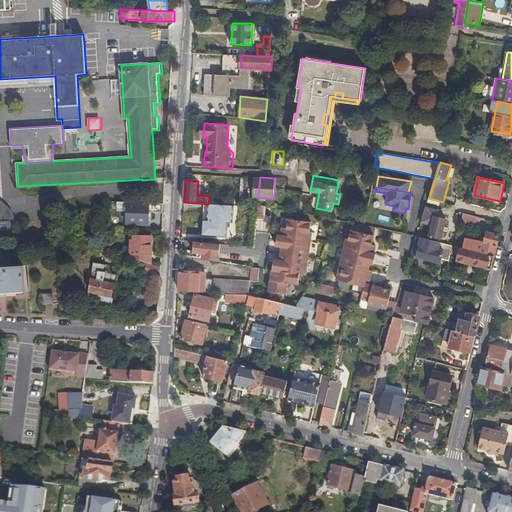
[(163,213),(164,204),(118,202),(117,206),(127,207),(127,211),(127,223),(148,224),(148,211),(152,212),(163,213)]
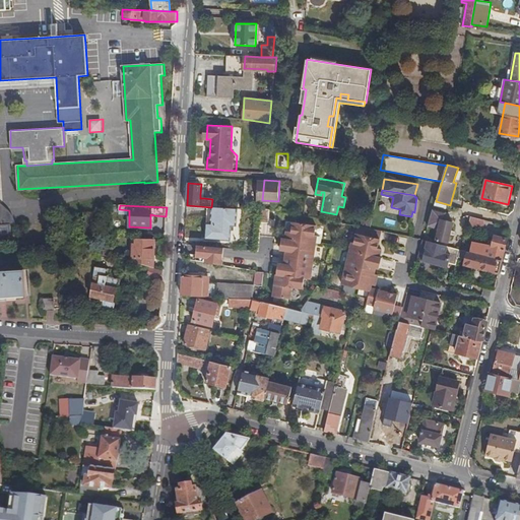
[(230,208),(212,206),(211,223),(206,222),(205,239),(231,240),(232,225),(237,225),(238,208),(230,208)]
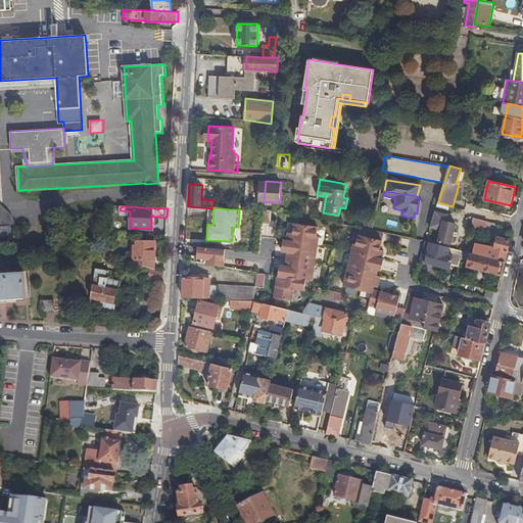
[(263,211),(262,224),(271,225),(272,209),(263,208),(263,211)]
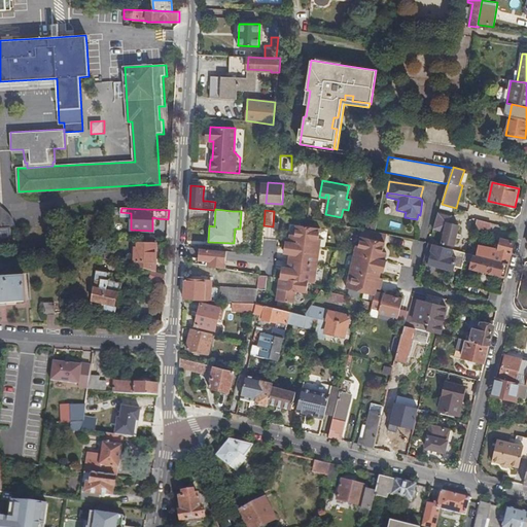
[(452,215),(438,212),(434,227),(445,231),(443,243),(454,245),(459,225),(450,223),(452,215)]
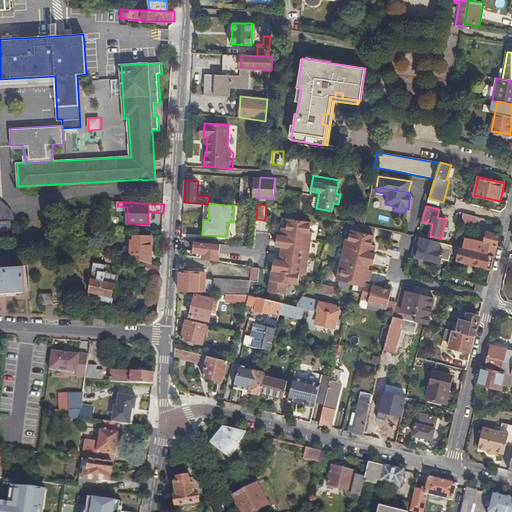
[(478,216),(464,212),(462,221),(475,225),(478,216)]
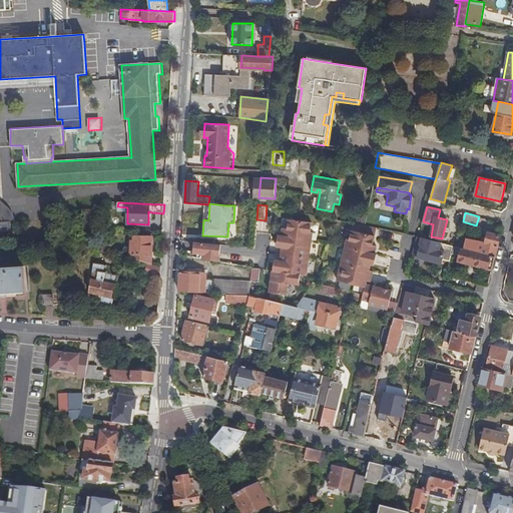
[(275,261),(273,273),(300,280),(301,275),(307,276),(313,232),(311,231),(312,222),(289,219),(288,228),(283,227),(282,236),(278,235),(277,245),(283,246),(281,261),(275,261)]
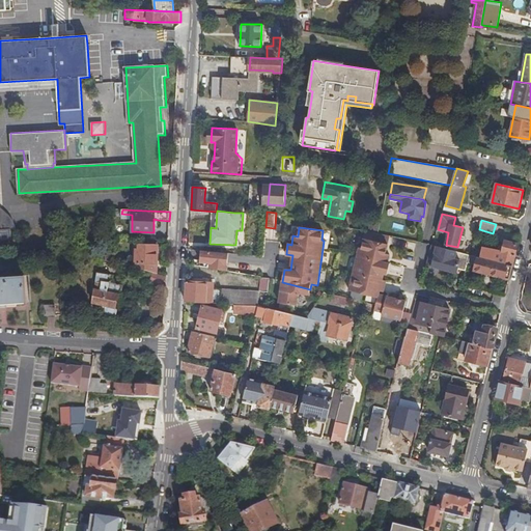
[(0,229),(0,241),(10,241),(10,229),(0,229)]
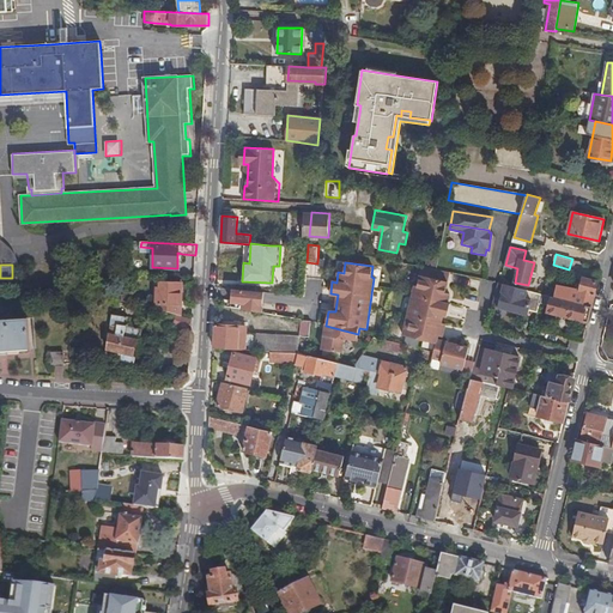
[(445,354),(467,358),(469,347),(437,339),(438,335),(443,337),(445,323),(441,322),(443,315),(447,316),(450,304),(448,303),(450,293),(445,292),(450,272),(436,269),(422,267),(417,285),(414,285),(404,335),(436,343),(434,352),(445,354)]
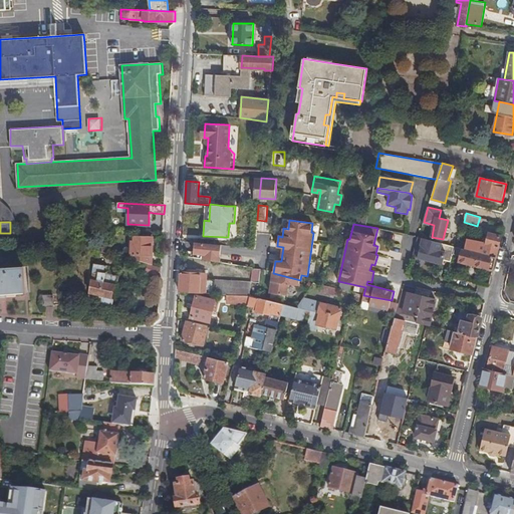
[(496,257),(502,236),(489,233),(488,239),(487,240),(485,242),(484,246),(468,242),(466,250),(496,257)]
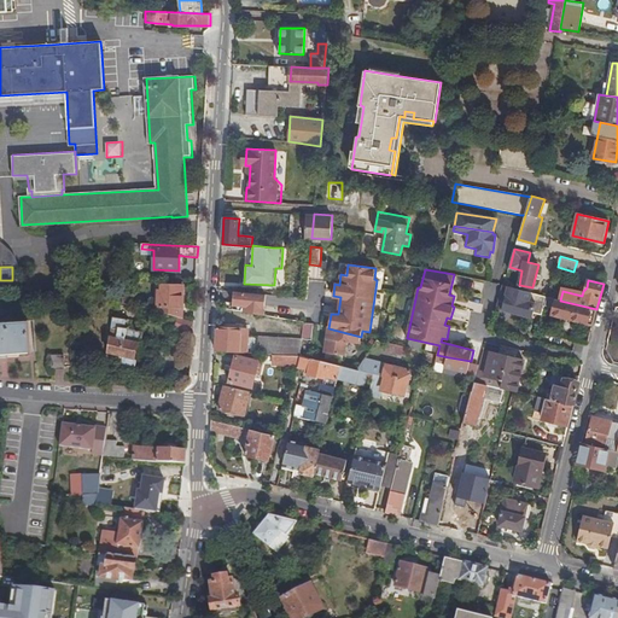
[(83,281),(70,281),(71,295),(83,295),(83,281)]
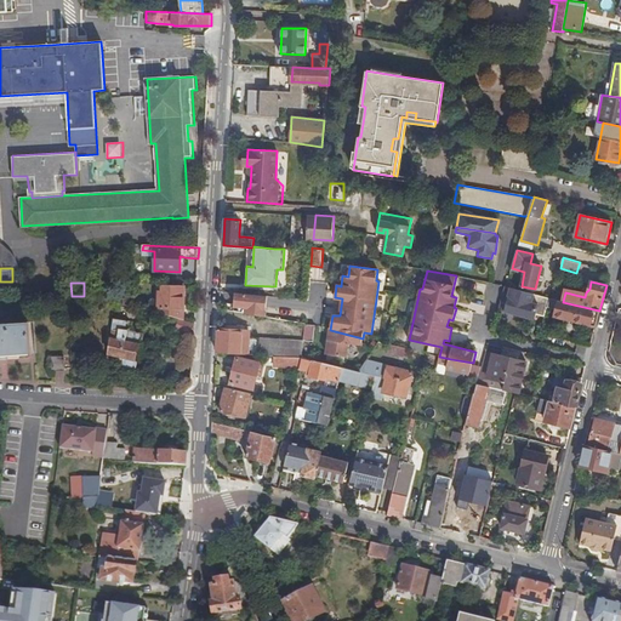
[(180,319),(183,320),(184,288),(158,286),(157,312),(180,319)]
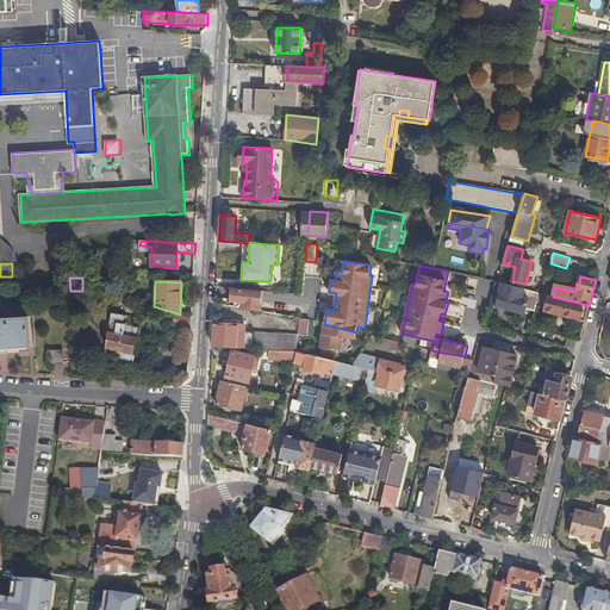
[(537,303),(540,293),(502,284),(500,290),(496,288),(491,304),(496,305),(496,306),(526,313),(527,309),(535,311),(537,303)]
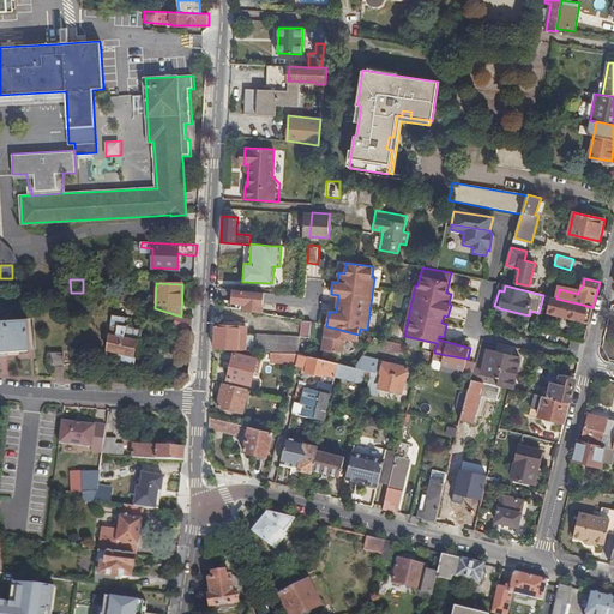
[(233,289),(232,307),(263,313),(264,293),(233,289)]
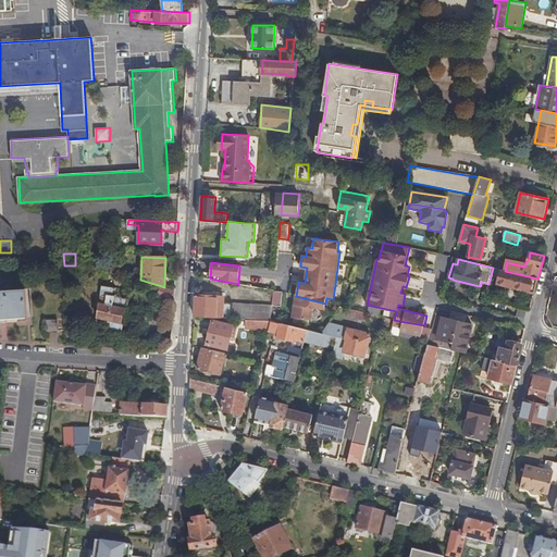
[(120,273),(120,264),(109,265),(109,273),(120,274),(120,273)]
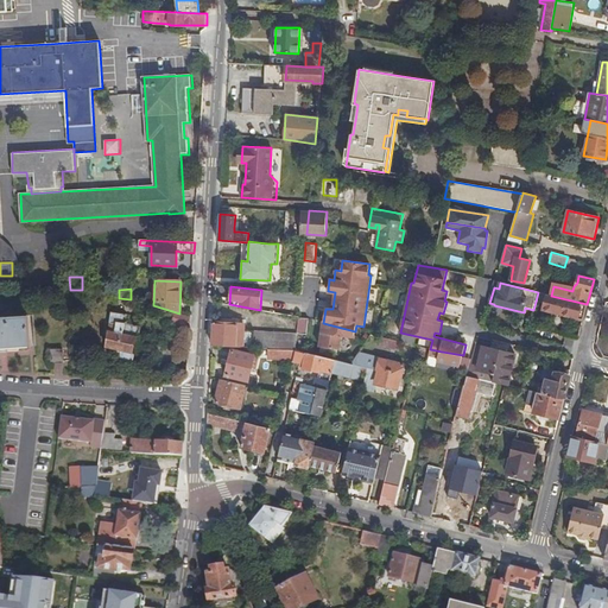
[(583,320),(587,304),(551,296),(540,293),(538,292),(536,302),(544,303),(543,310),(583,320)]
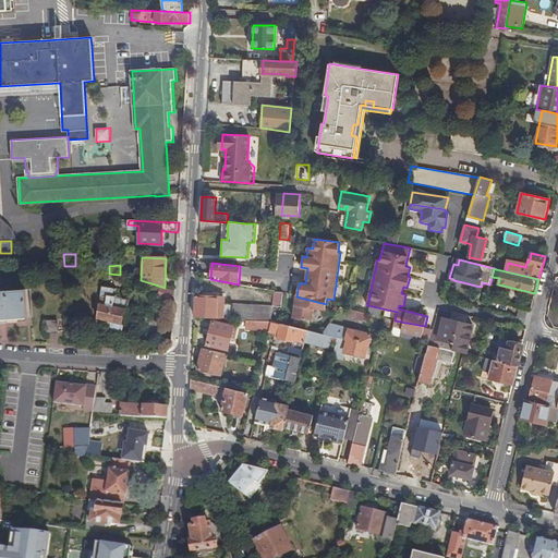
[(108,323),(106,330),(121,334),(122,334),(122,332),(124,325),(123,324),(121,323),(124,311),(128,311),(130,300),(117,298),(118,295),(116,295),(118,289),(102,287),(97,324),(108,323)]
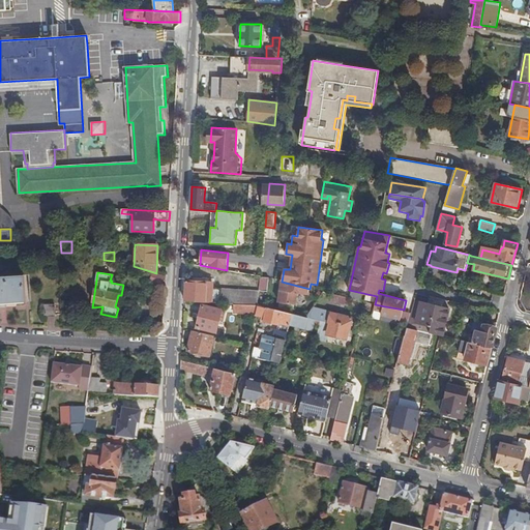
[(166,285),(166,276),(156,273),(153,272),(150,281),(166,285)]
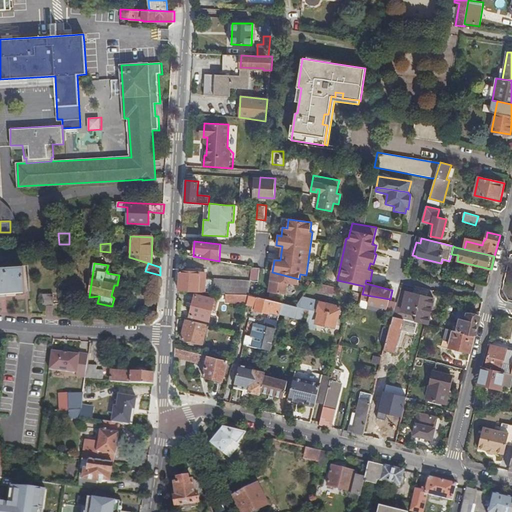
[(0,293),(2,294),(24,292),(25,293),(23,265),(22,266),(0,267),(0,293)]
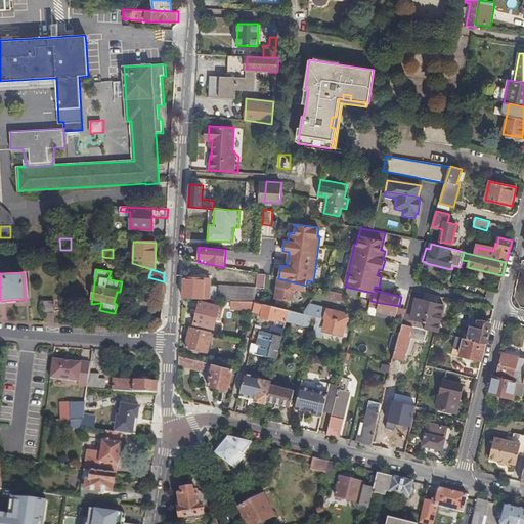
[(258,274),(256,288),(256,289),(264,289),(265,275),(264,275),(258,274)]
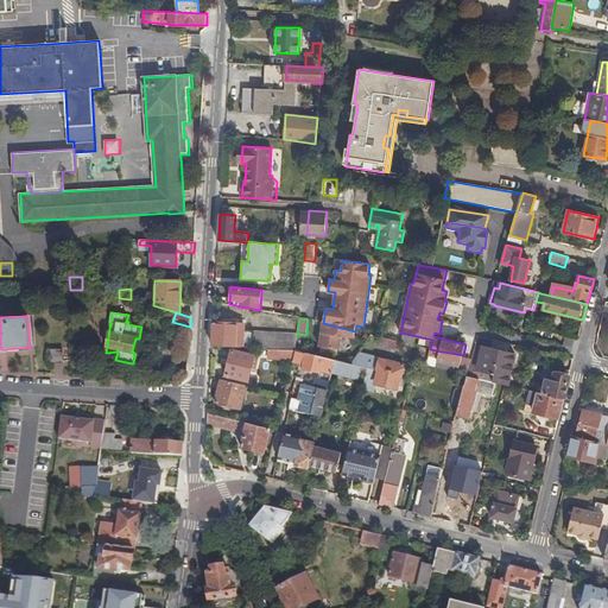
[(214,321),(213,344),(270,348),(296,350),(297,335),(297,334),(245,330),(245,337),(241,337),(242,323),(214,321)]
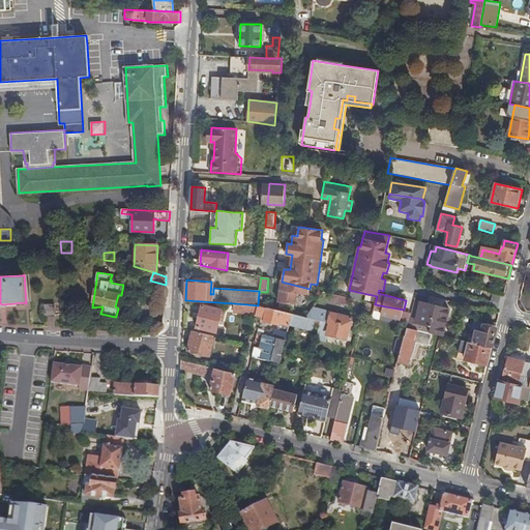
[(310,289),(282,282),(278,302),(295,304),(297,293),(308,295),(310,289)]
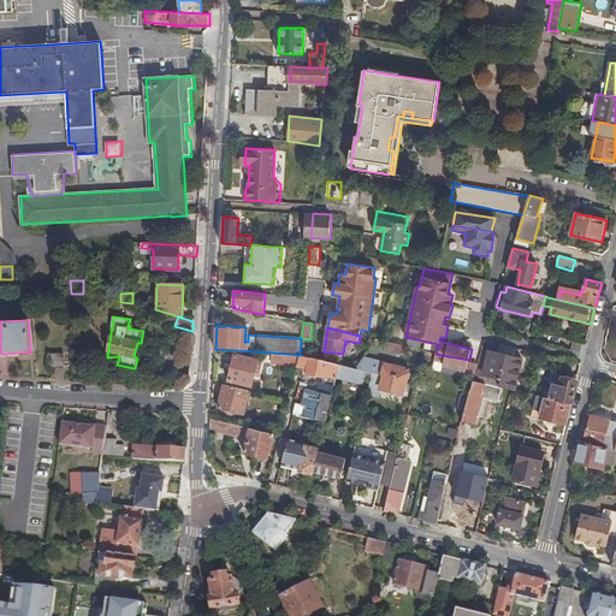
[(406,354),(407,347),(386,342),(384,349),(406,354)]
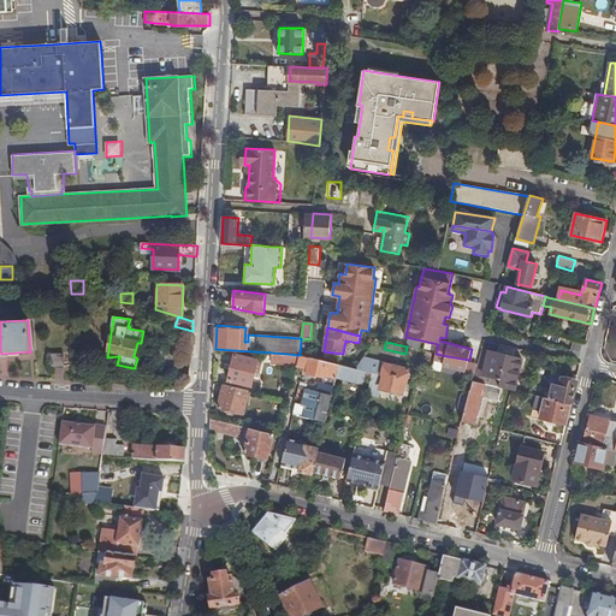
[(490,350),(483,349),(478,362),(473,380),(486,383),(499,386),(502,378),(484,374),(490,350)]
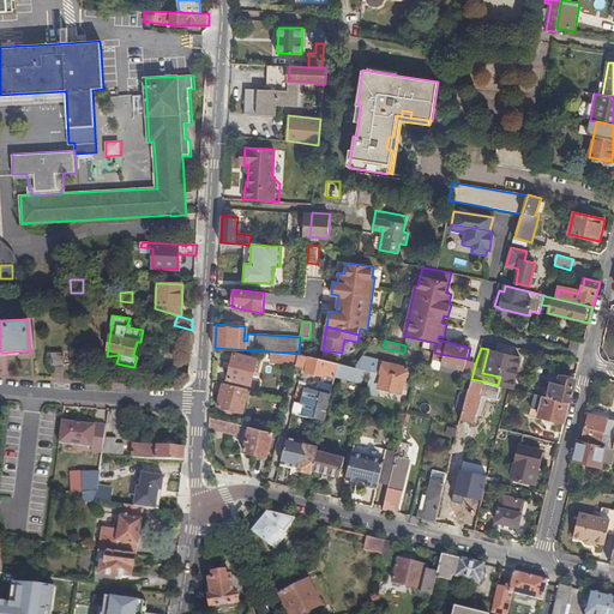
[(511,387),(513,389),(521,357),(488,349),(482,373),(500,377),(498,385),(511,387)]
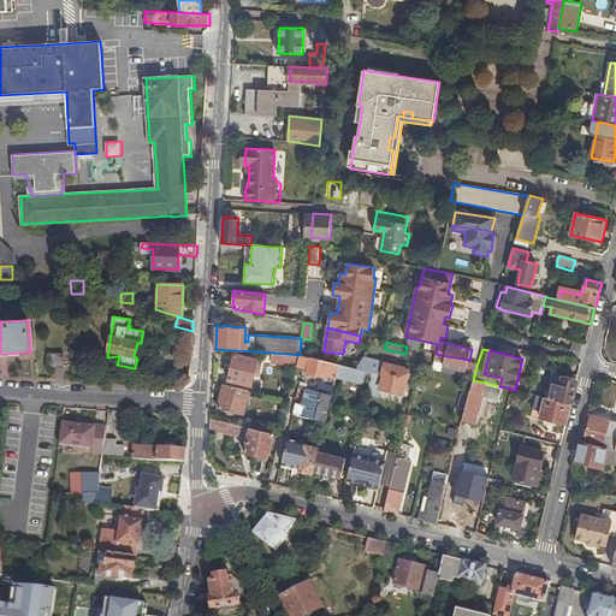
[(54,355),(52,355),(52,368),(64,368),(64,355),(58,355),(58,353),(54,353),(54,355)]
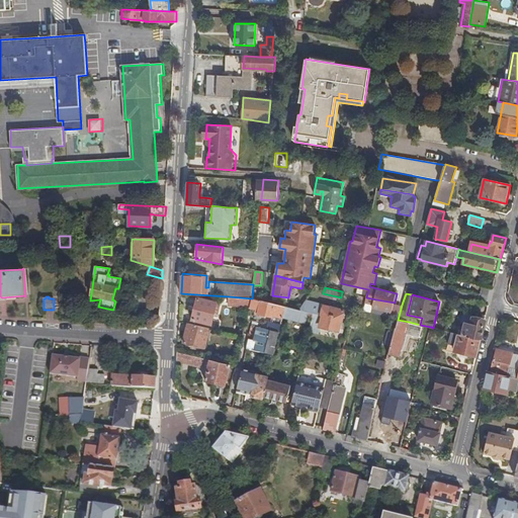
[(252,298),(230,296),(230,306),(250,307),(252,298)]
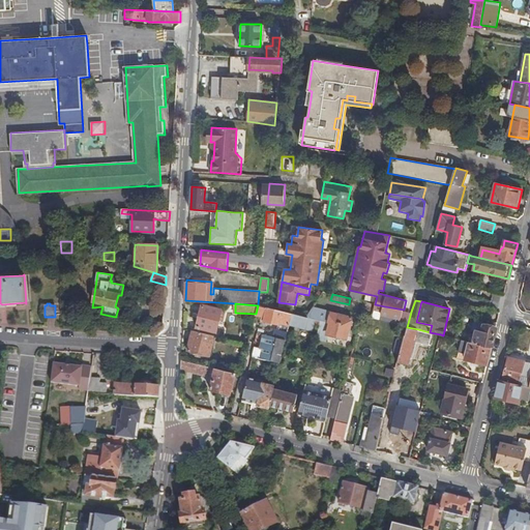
[(222,310),(202,304),(197,327),(216,331),(222,310)]
